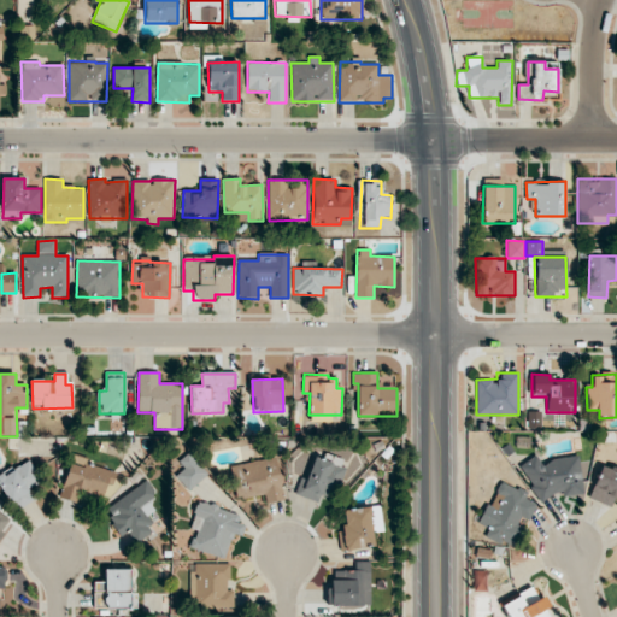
[(188,492),(209,474),(189,453),(178,463),(184,469),(175,477),(188,492)]
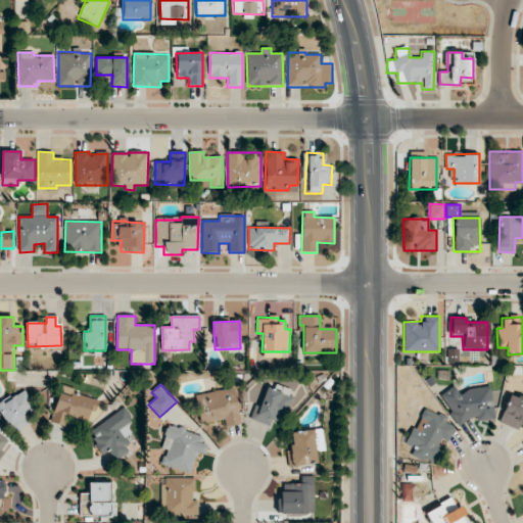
[(287,408),(293,391),(276,384),(274,390),(267,387),(259,408),(255,406),(250,420),(273,428),(281,406),(287,408)]
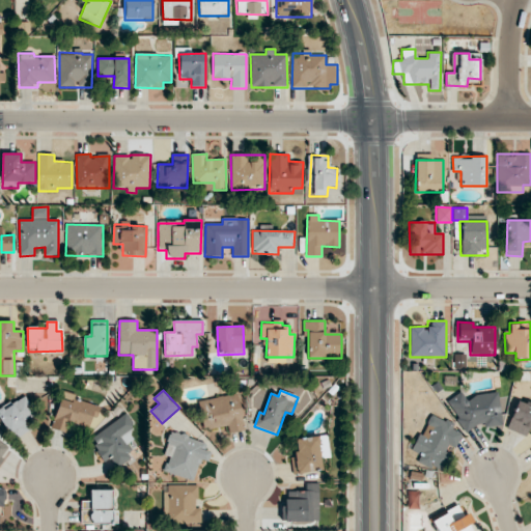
[(498,392),(464,396),(464,395),(454,396),(457,429),(502,424),(498,392)]
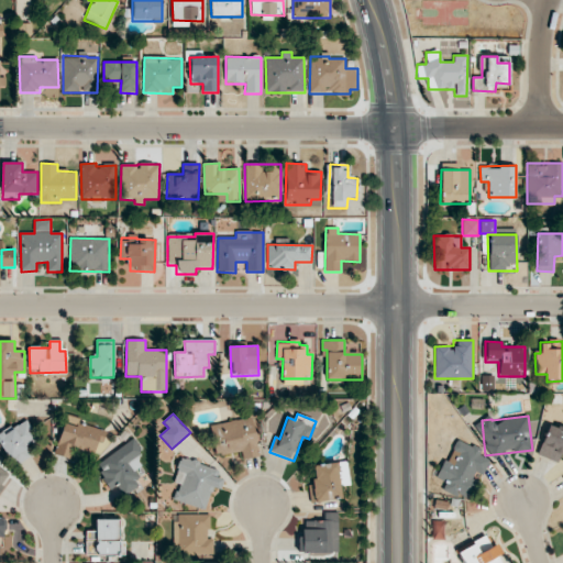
[(260,456),(252,418),(210,426),(216,456),(241,452),(243,460),(260,456)]
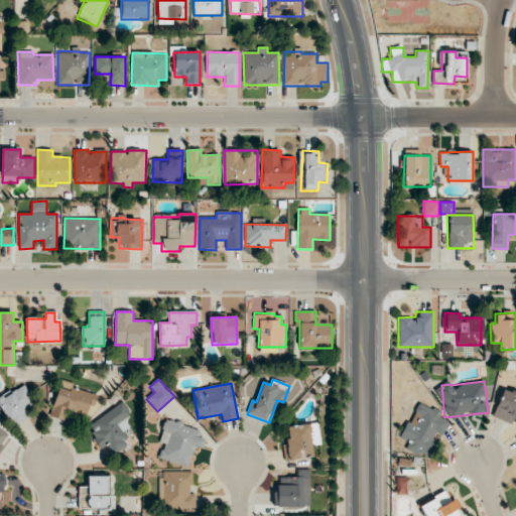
[(0,404),(13,427),(31,416),(26,407),(35,402),(24,384),(0,398),(0,404)]
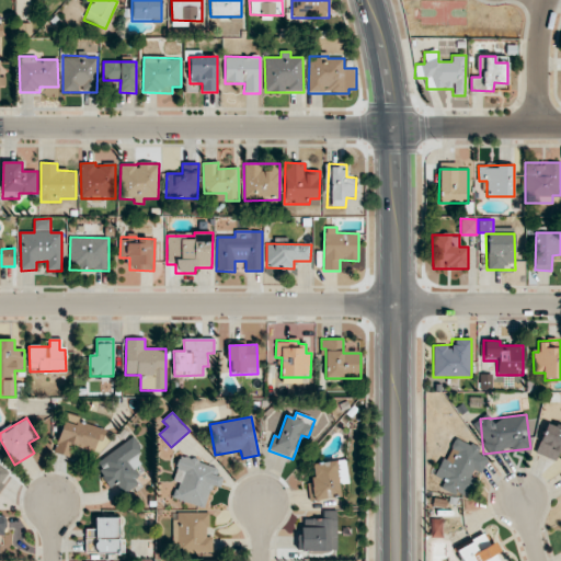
[(54,455),(69,458),(72,447),(96,453),(103,428),(64,418),(54,455)]
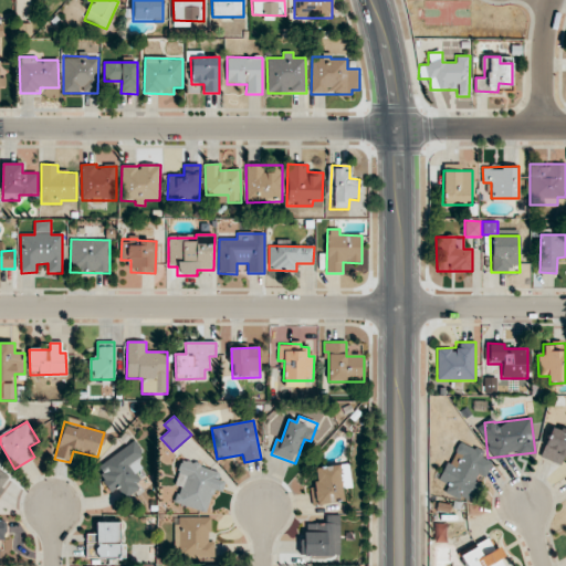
[(565,458),(565,430),(552,425),(540,456),(561,464),(564,457),(565,458)]
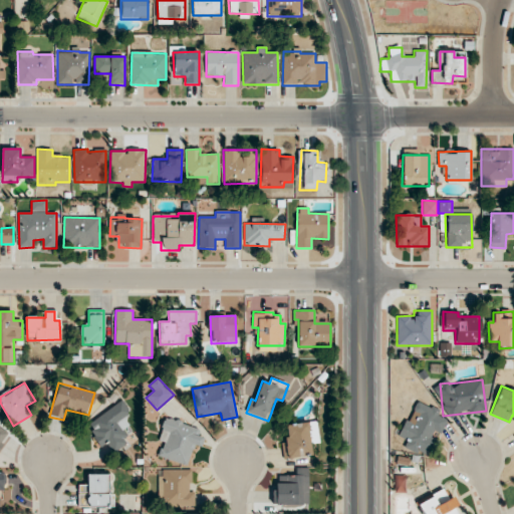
[(86,426),(101,447),(106,444),(112,452),(130,440),(123,430),(130,426),(123,416),(130,412),(121,401),(86,426)]
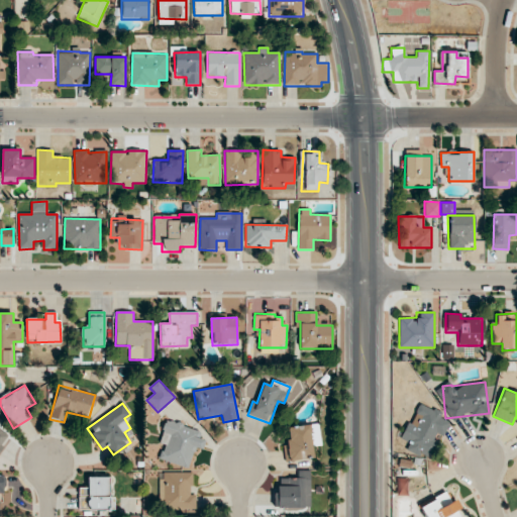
[(449,421),(440,417),(442,413),(420,403),(411,423),(407,422),(401,436),(410,440),(406,448),(428,458),(438,434),(443,437),(449,421)]
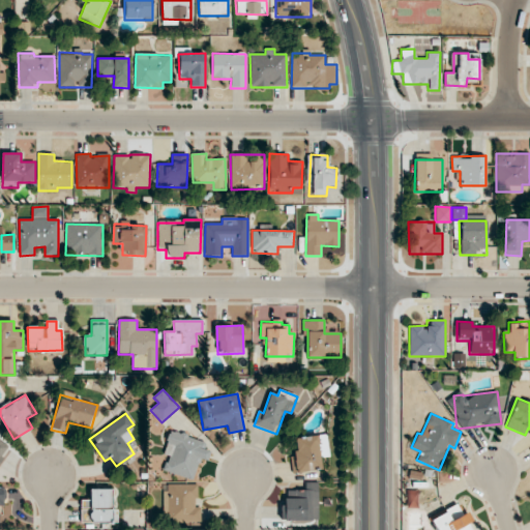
[(164,471),(192,481),(199,459),(206,462),(211,446),(171,432),(163,454),(169,457),(164,471)]
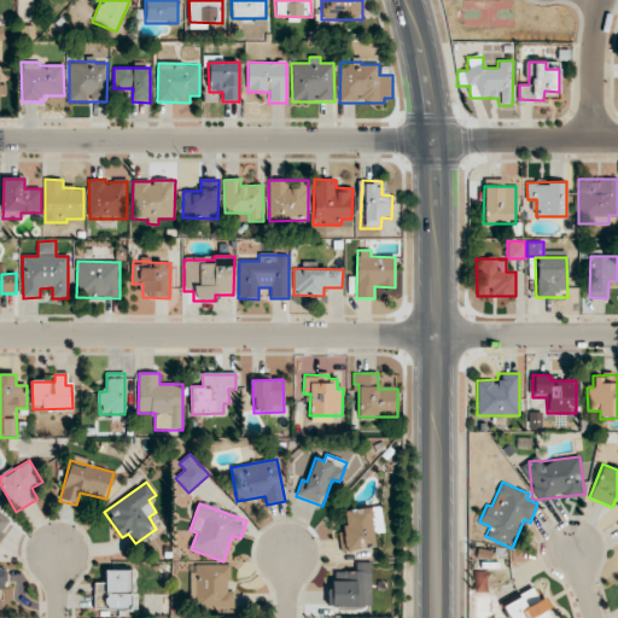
[(0,537),(13,520),(1,511),(0,511),(0,537)]
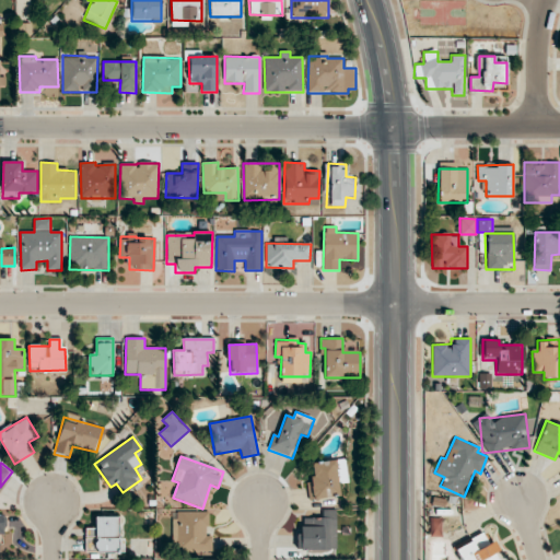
[(211,552),(212,537),(207,537),(208,512),(174,512),(174,552),(211,552)]
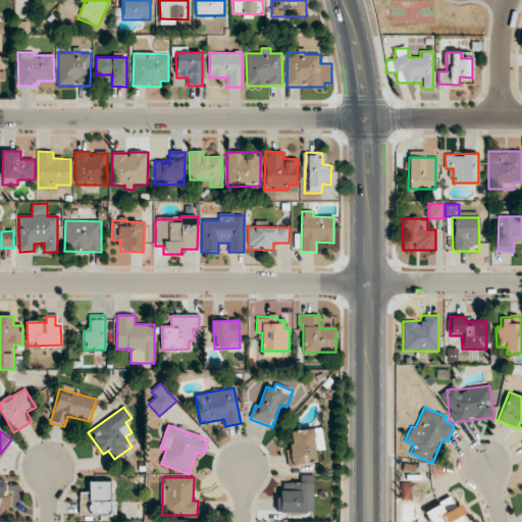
[(80,515),(112,515),(112,481),(89,482),(89,492),(80,492),(80,515)]
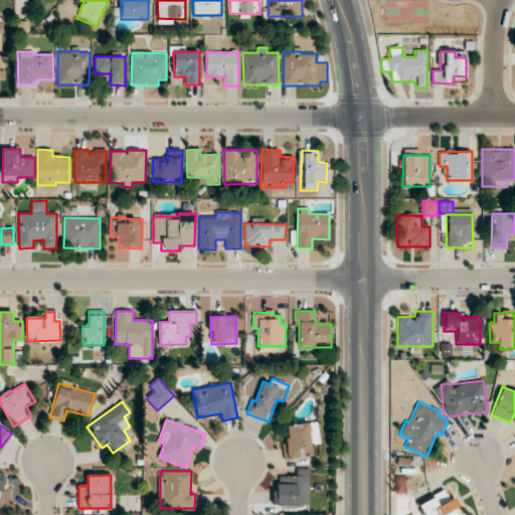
[(309,507),(309,477),(286,476),(286,485),(277,485),(276,507),(309,507)]
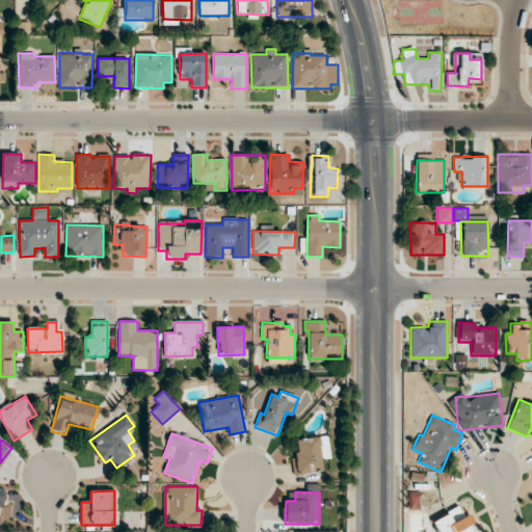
[(420,491),(407,493),(408,509),(420,509),(420,491)]
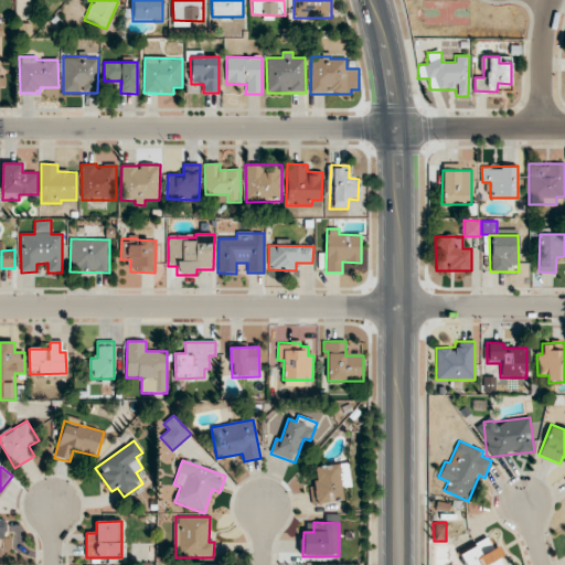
[(466,564),(502,564),(499,557),(503,555),(499,545),(492,547),(488,539),(460,551),(466,564)]
